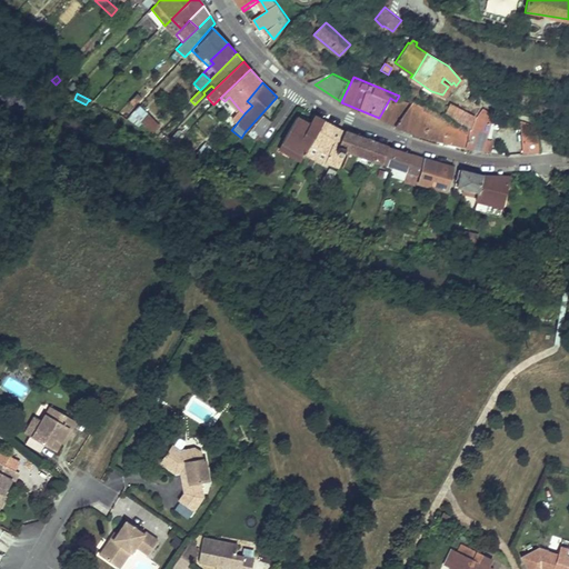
[(396,101),(386,121),(397,125),(412,102),(399,96),(396,101)]
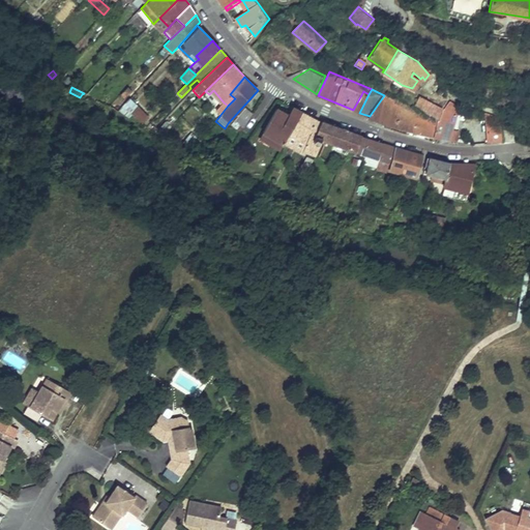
[(363,91),(353,110),(359,113),(369,94),(363,91)]
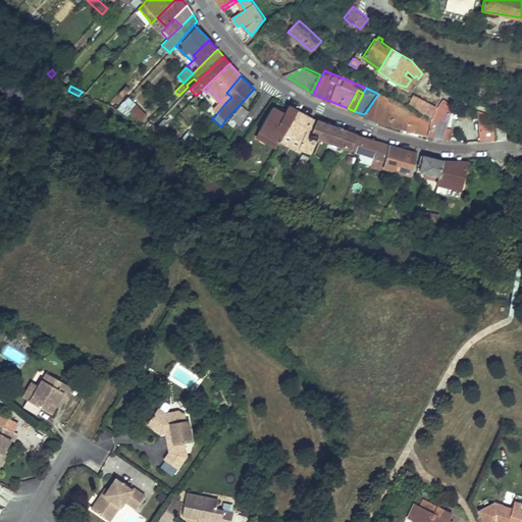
[(103,94),(100,91),(94,97),(98,100),(103,94)]
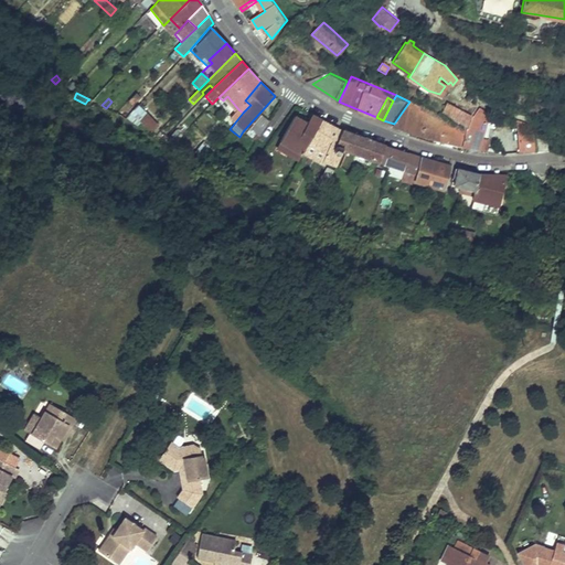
[(409,102),(394,124),(422,135),(441,139),(447,121),(409,102)]
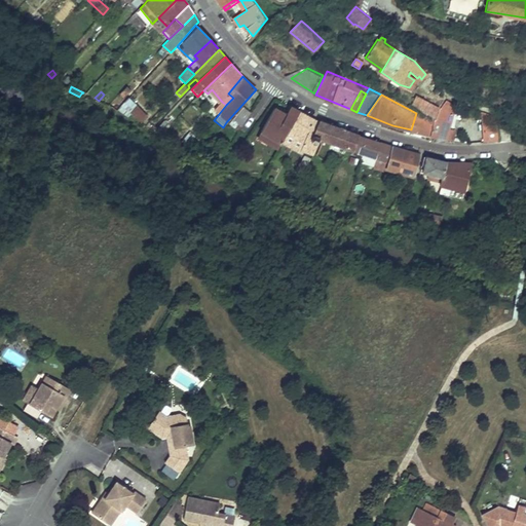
[(416,106),(434,114),(438,106),(413,95),(410,99),(417,103),(416,106)]
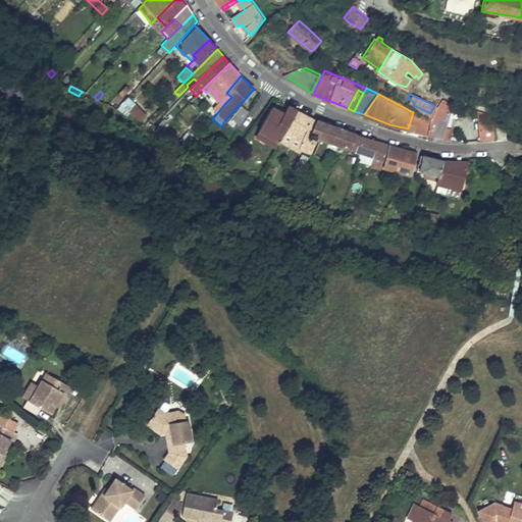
[(430,120),(428,134),(445,137),(452,104),(442,98),(430,120)]
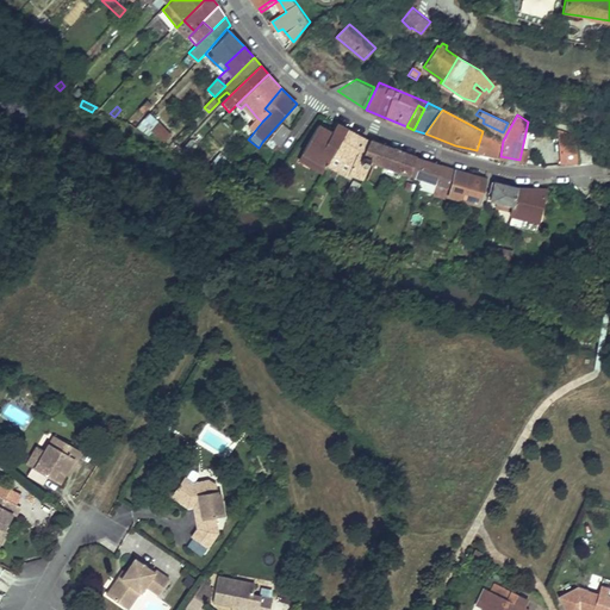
[(149,117),(137,130),(145,138),(150,132),(157,125),(149,117)]
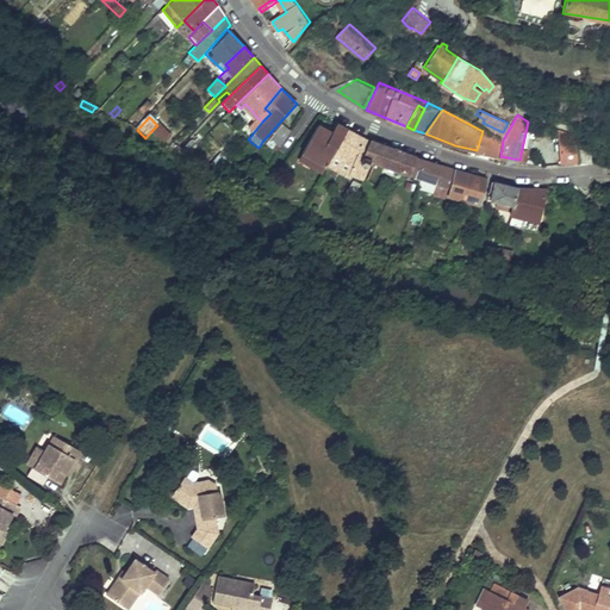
[(248,139),(262,122),(257,118),(243,135),(248,139)]
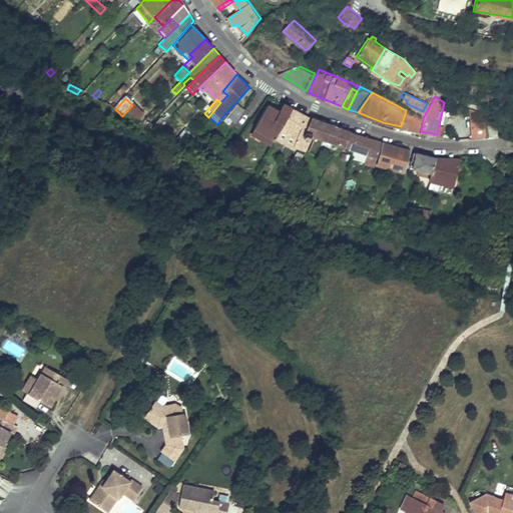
[(280,111),(270,129),(279,134),(282,131),(293,109),(284,103),(280,111)]
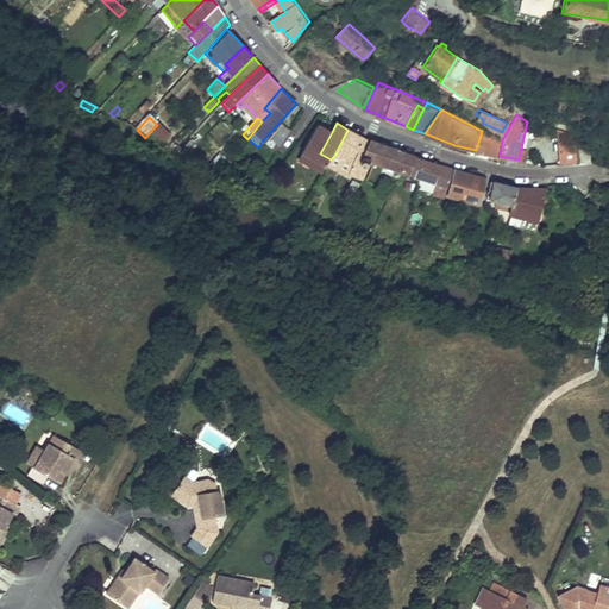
[(282,124),(271,137),(278,143),(288,127),(282,124)]
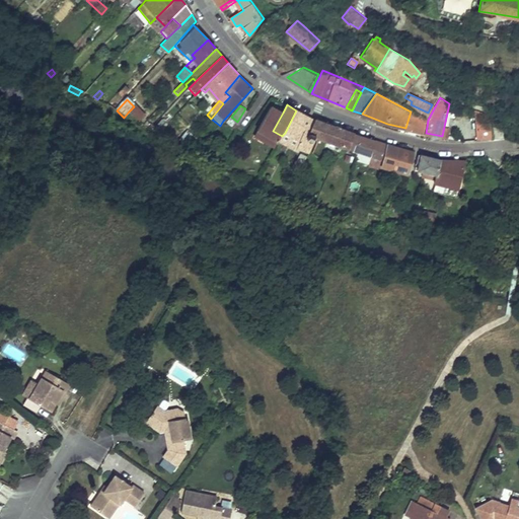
[(134,106),(128,113),(136,120),(137,118),(141,114),(134,106)]
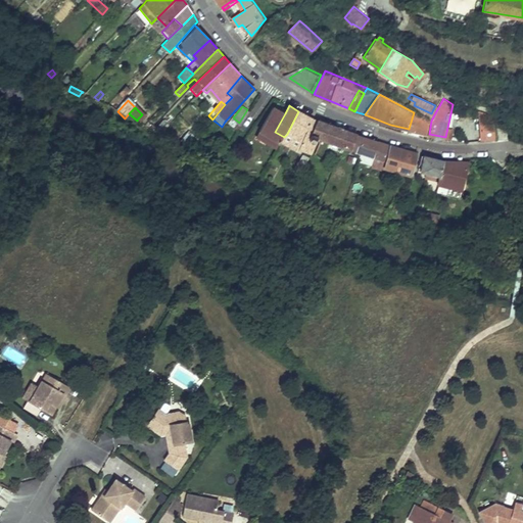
[(274,107),(260,131),(282,142),(284,137),(275,132),(285,113),(274,107)]
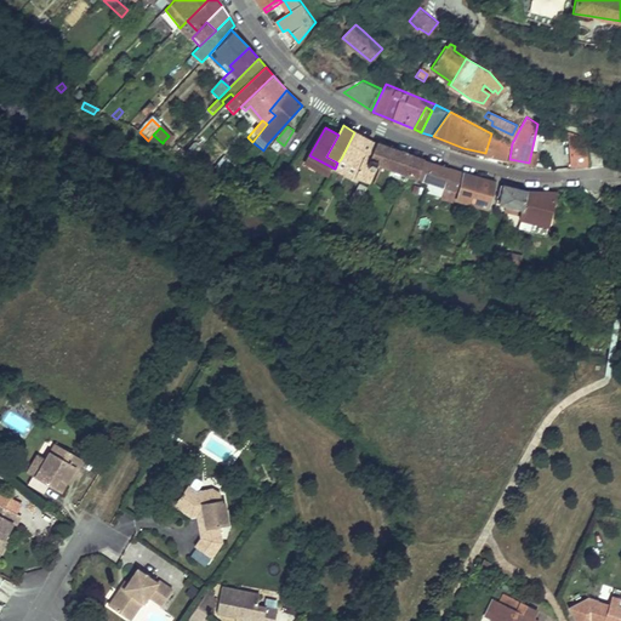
[(376,146),(354,132),(341,159),(354,167),(351,172),(358,178),(372,183),(377,171),(368,167),(376,146)]
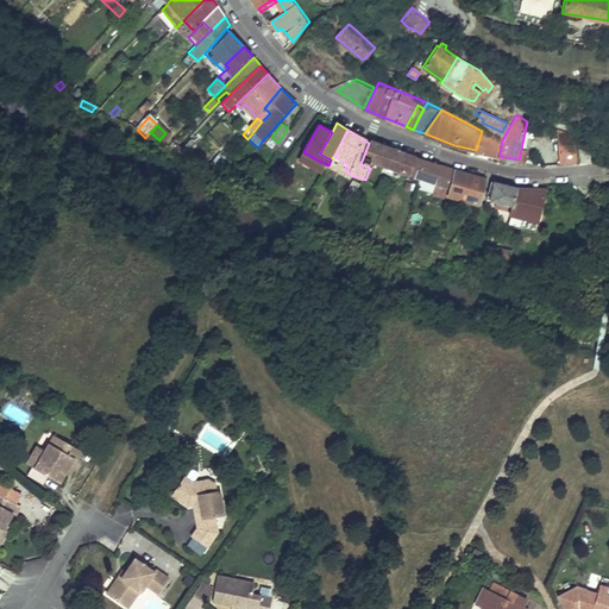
[(482,131),(476,150),(500,156),(502,140),(482,131)]
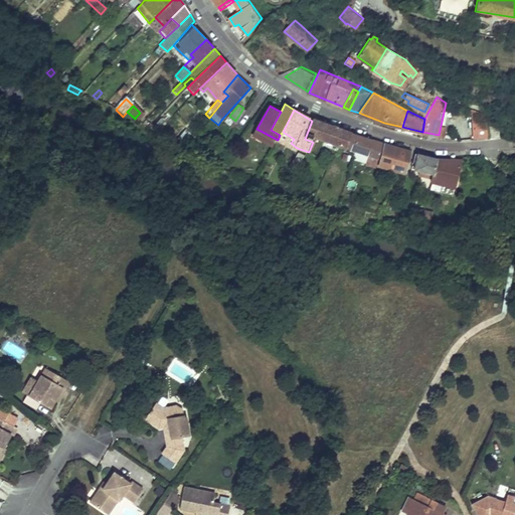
[(235,121),(229,116),(227,119),(233,124),(235,121)]
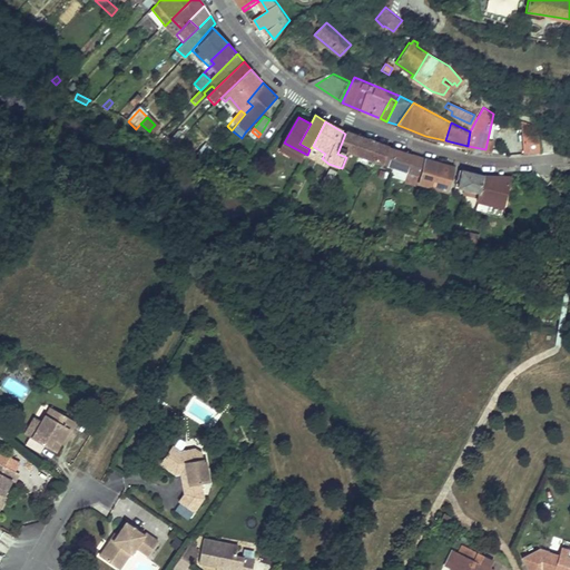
[(527,151),(541,150),(539,129),(523,130),(527,151)]
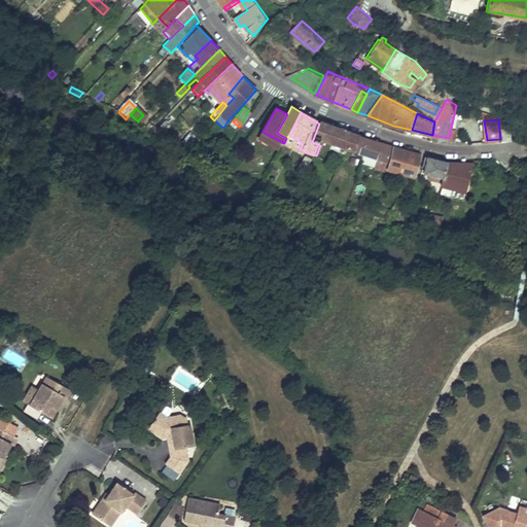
[(167,125),(164,121),(156,130),(161,133),(167,125)]
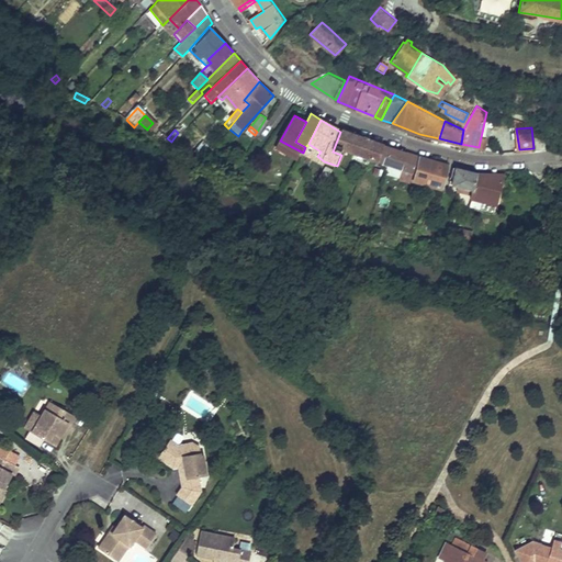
[(344,149),(379,160),(383,144),(340,130),(340,132),(333,152),(341,155),(344,149)]
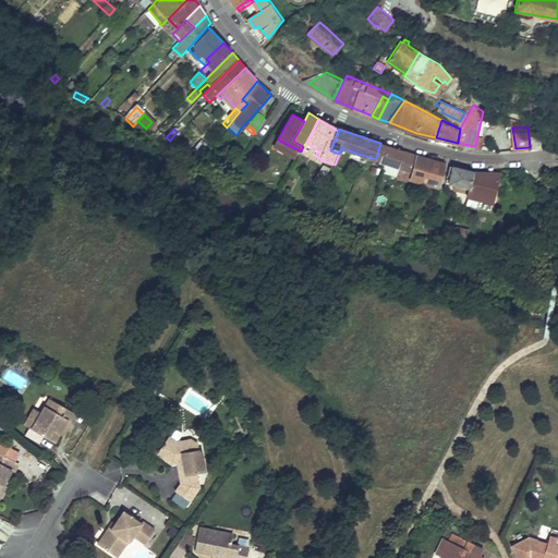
[(181,130),(174,140),(180,145),(187,134),(181,130)]
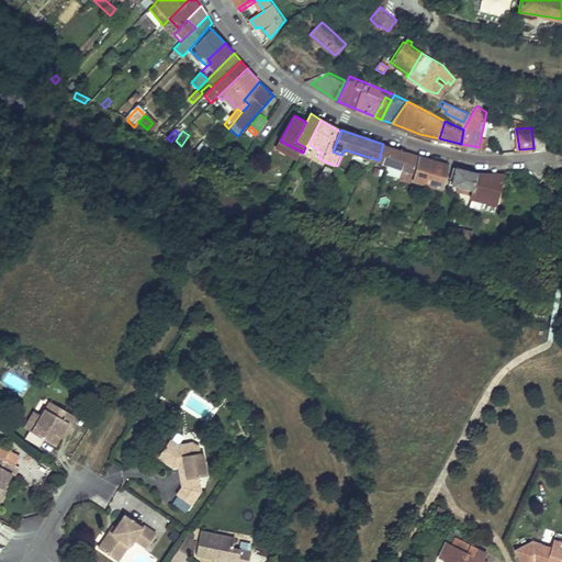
[(303,153),(280,141),(278,145),(300,158),(303,153)]
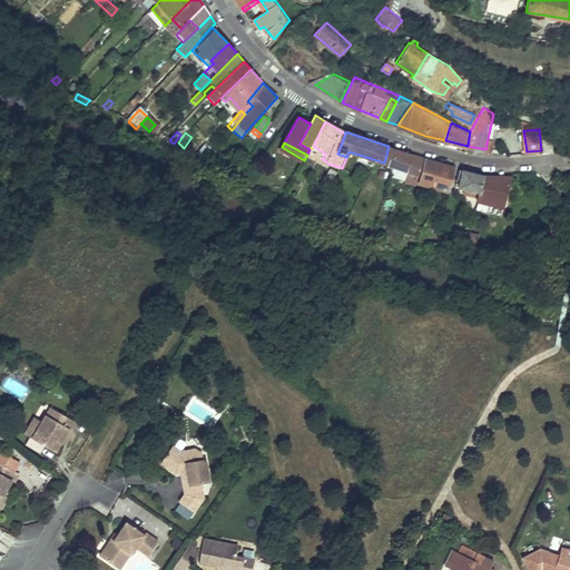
[(205,144),(195,155),(200,159),(210,148),(205,144)]
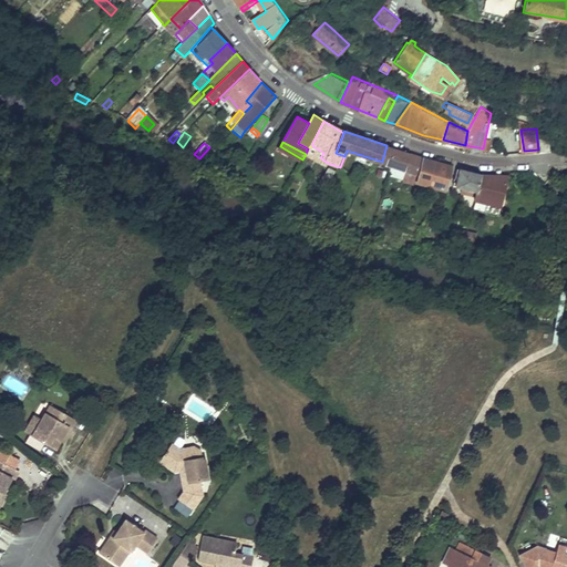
[(424,157),(387,145),(382,162),(381,166),(387,168),(389,164),(408,169),(404,179),(415,183),(419,181),(423,163),(424,157)]
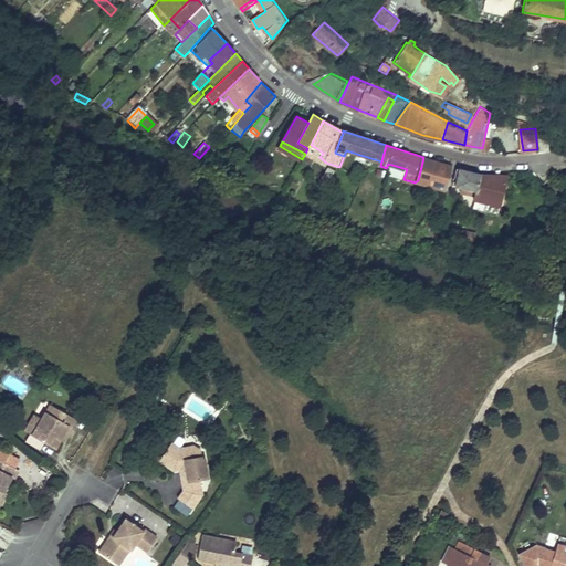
[(209,147),(199,158),(203,161),(212,150),(209,147)]
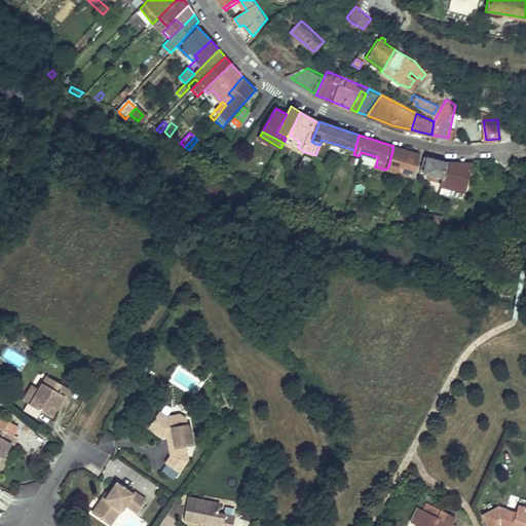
[(197,140),(189,150),(194,154),(201,145),(202,144),(197,140)]
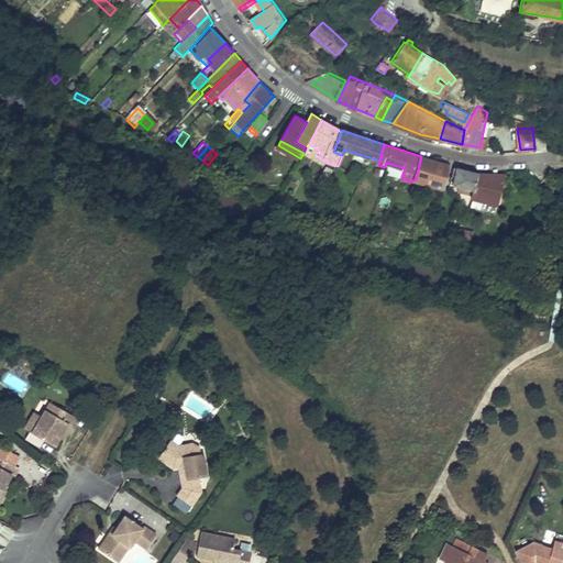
[(216,155),(208,165),(210,168),(219,157),(216,155)]
